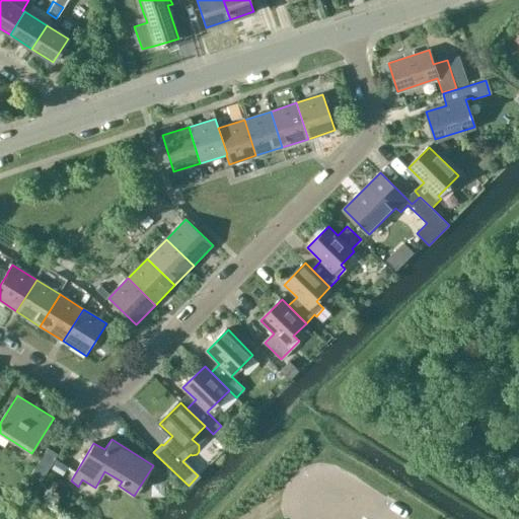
[(49,448),(30,475),(42,483),(59,454),(49,448)]
